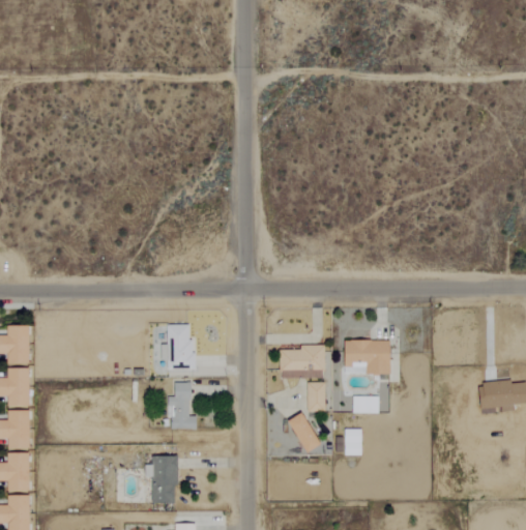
[(167,370),(192,370),(192,324),(167,325),(167,370)]
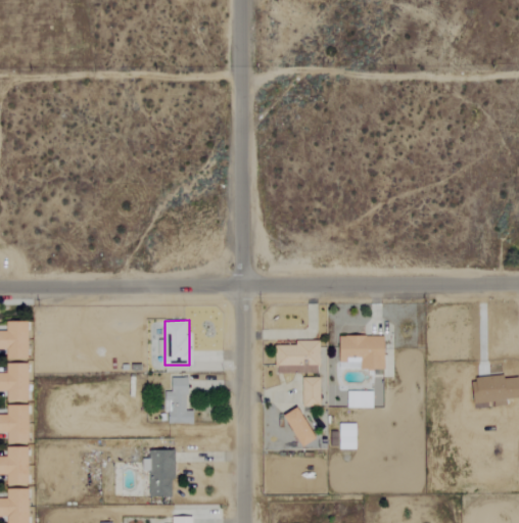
[(33,322),(11,322),(11,331),(0,331),(0,348),(11,349),(11,359),(33,359),(33,322)]
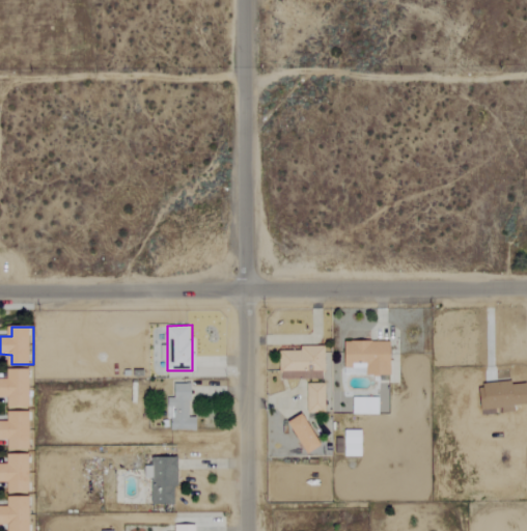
[(389,341),(343,341),(344,368),(354,368),(354,363),(366,363),(366,375),(390,375),(389,341)]
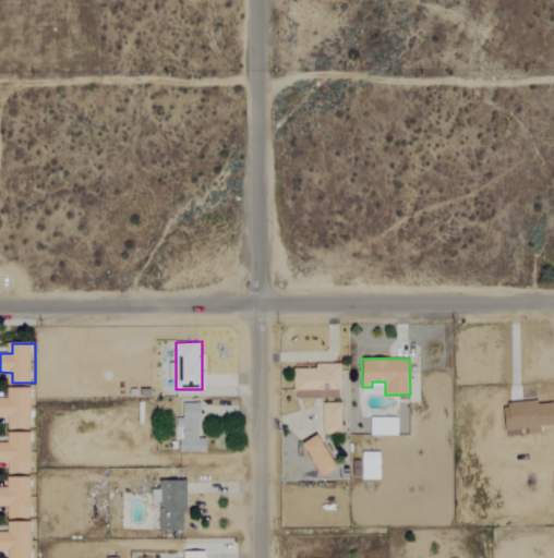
[(341,363),(314,364),(315,368),(294,368),(294,399),(341,398),(341,363)]
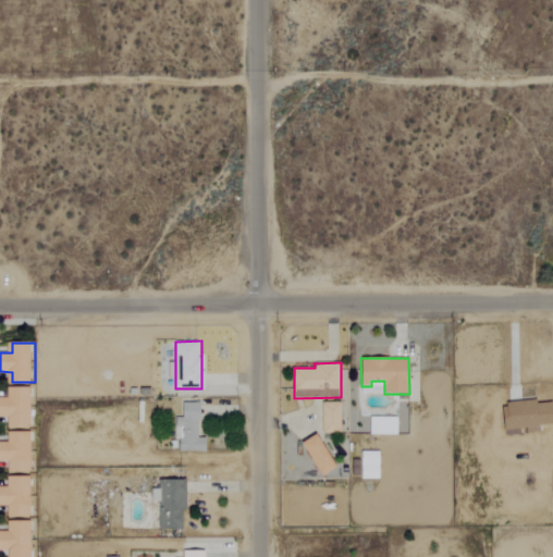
[(36,426),(35,387),(13,388),(13,397),(0,397),(0,417),(12,418),(12,428),(36,426)]
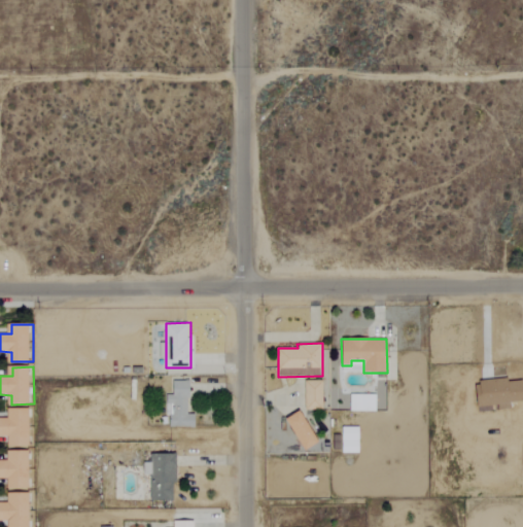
[(323,381),(305,380),(305,410),(322,410),(323,381)]
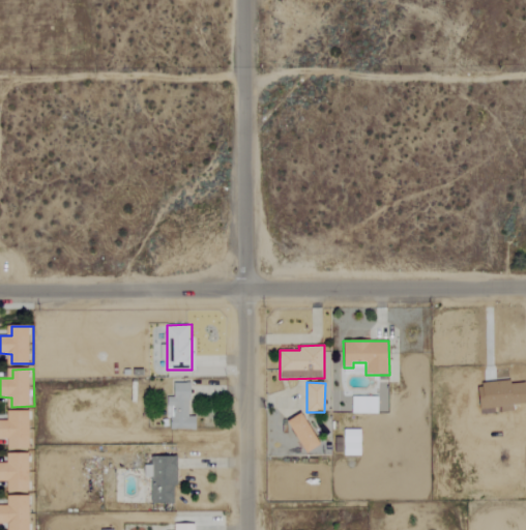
[(514,404),(525,404),(525,382),(477,383),(477,409),(501,408),(501,412),(514,412),(514,404)]
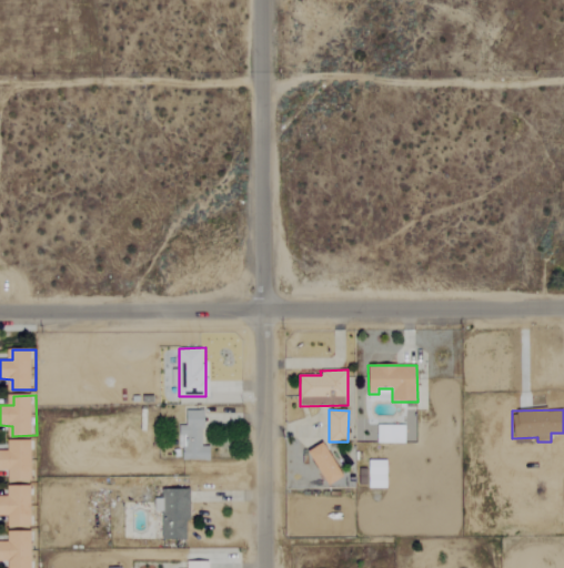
[(203,412),(185,411),(185,426),(180,426),(180,459),(209,460),(209,446),(203,446),(203,412)]
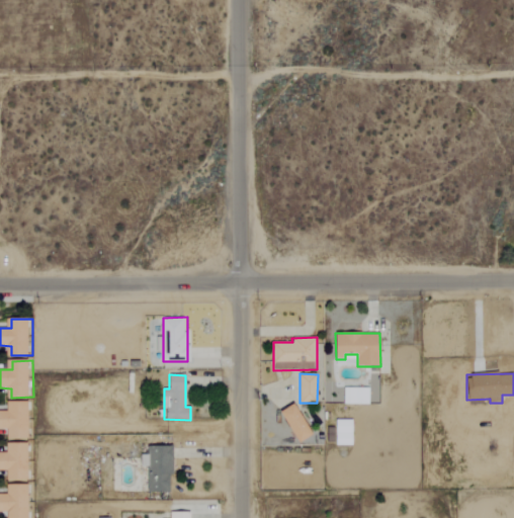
[(369,405),(370,389),(345,387),(344,404),(369,405)]
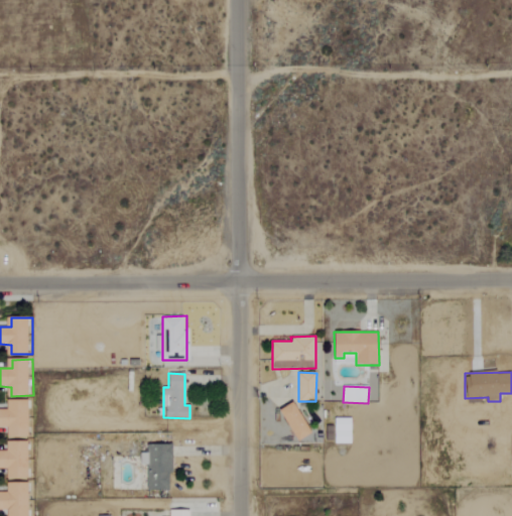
[(32,436),(32,400),(11,400),(11,410),(0,409),(0,427),(10,428),(10,436),(32,436)]
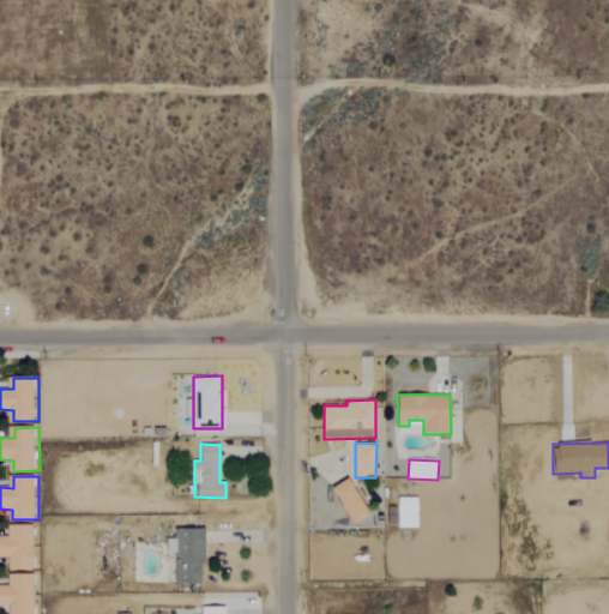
[(331,486),(348,524),(366,517),(348,477),(331,486)]
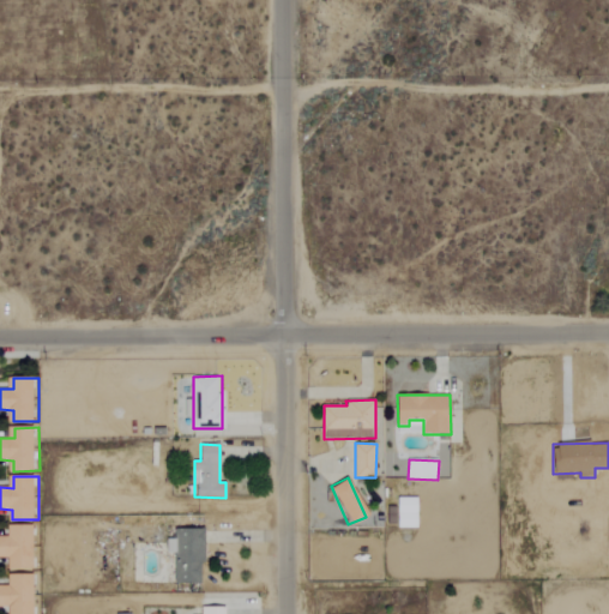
[(418,528),(418,498),(399,498),(399,528),(418,528)]
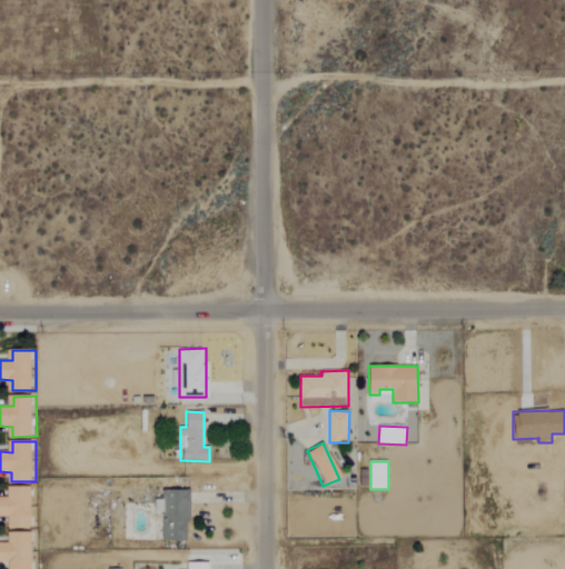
[(36,487),(12,488),(13,497),(0,497),(0,517),(12,517),(12,528),(37,527),(36,487)]
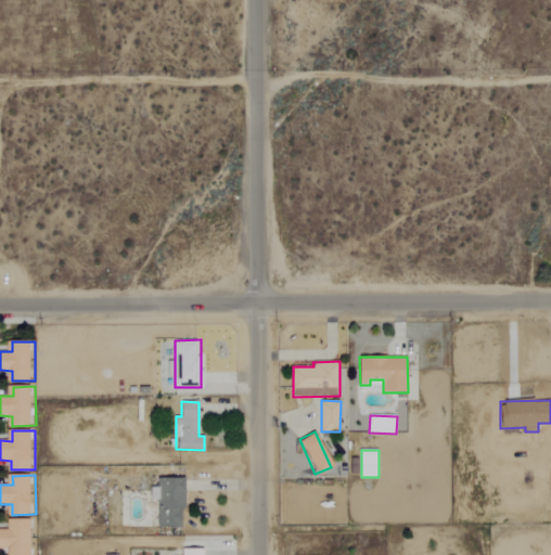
[(158,500),(158,528),(186,527),(184,477),(157,478),(158,487),(151,487),(152,500),(158,500)]
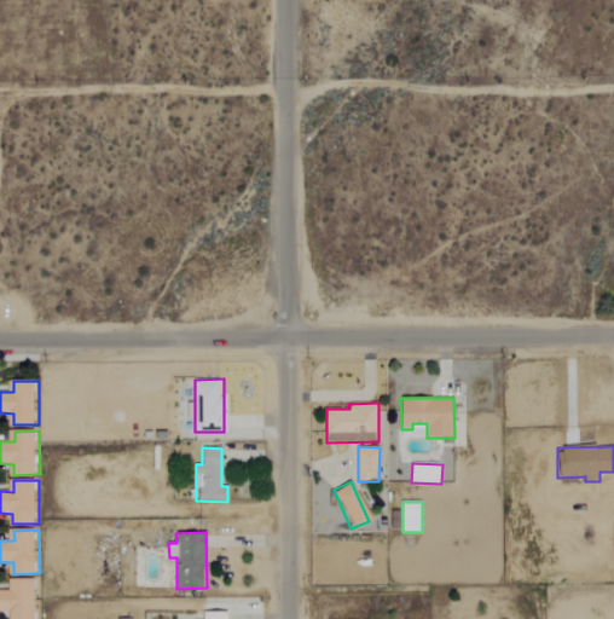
[(39,618),(40,579),(15,579),(13,590),(0,590),(0,612),(13,613),(13,618),(39,618)]
